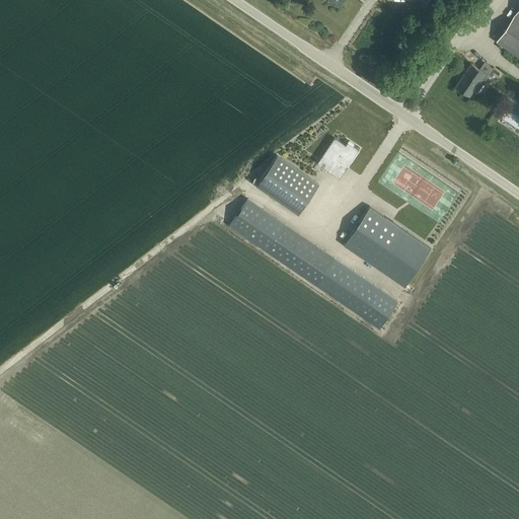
[(518,16),(515,13),(496,41),(518,57),(518,16)]
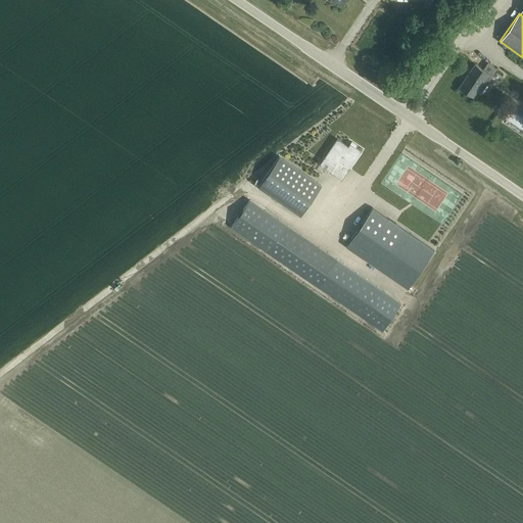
[(473,97),(478,90),(481,92),(497,68),(487,62),(482,69),(474,63),(459,87),(473,97)]
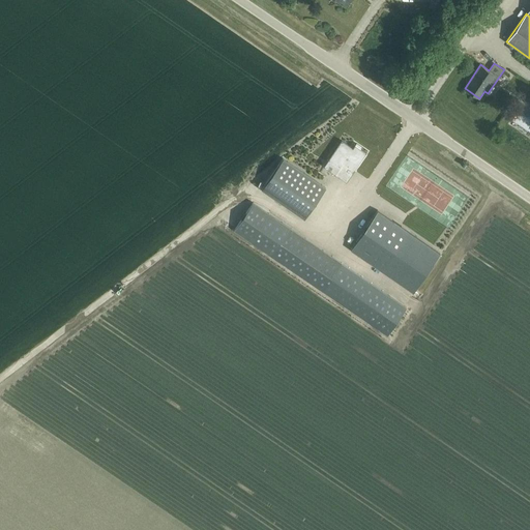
[(342,141),(336,149),(329,159),(328,159),(324,167),(346,182),(354,170),(365,152),(365,153),(366,152),(355,145),(353,148),(342,140),(342,141)]
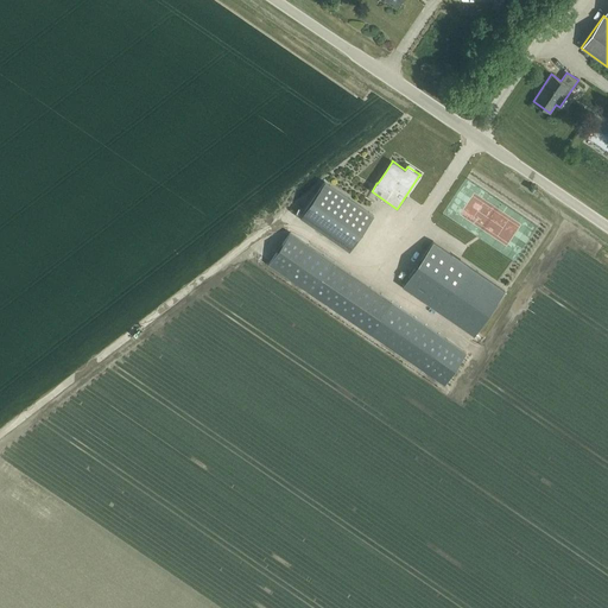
[(349,251),(374,215),(324,182),(301,217),(349,251)]
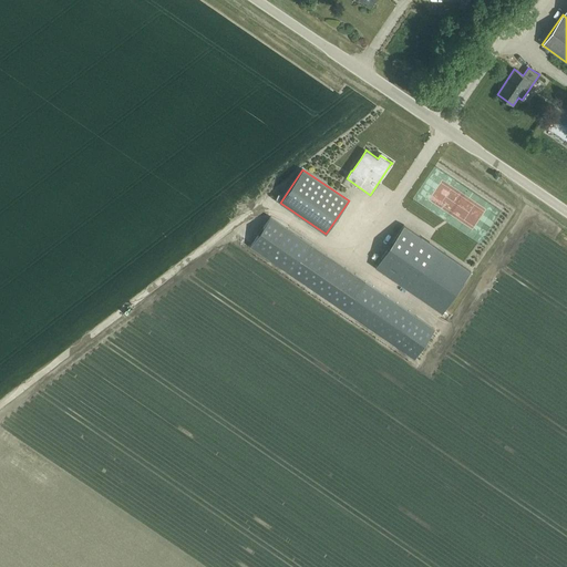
[(435,329),(366,281),(270,217),(250,246),(414,359),(435,329)]
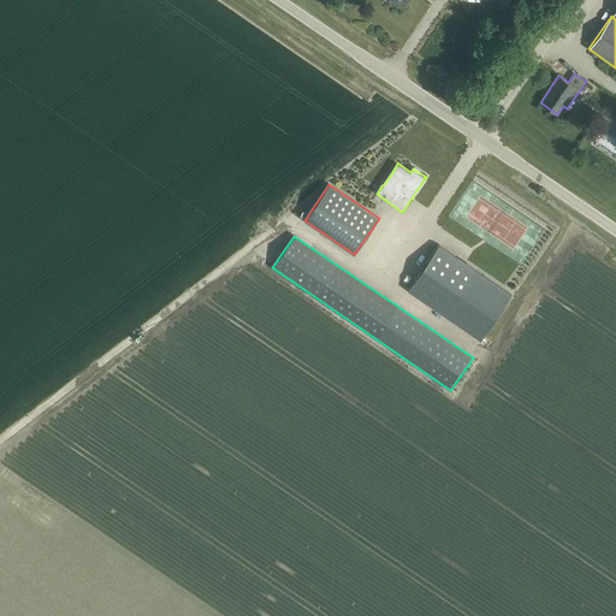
[(480,339),(511,294),(439,244),(408,290),(480,339)]
